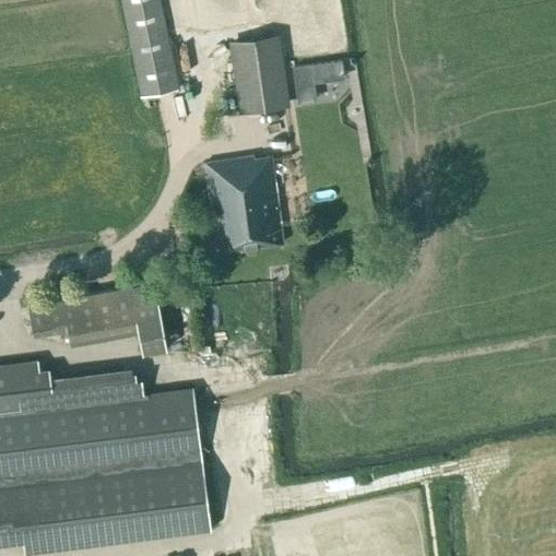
[(123,0),(145,101),(180,93),(161,0),(123,0)]
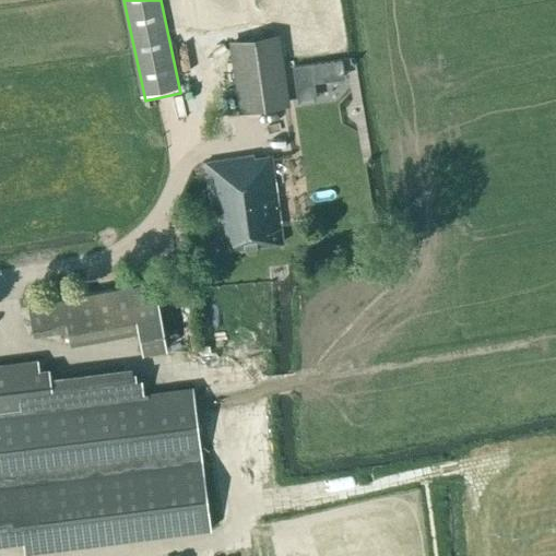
[(291,108),(281,37),(231,44),(240,115),(291,108)]
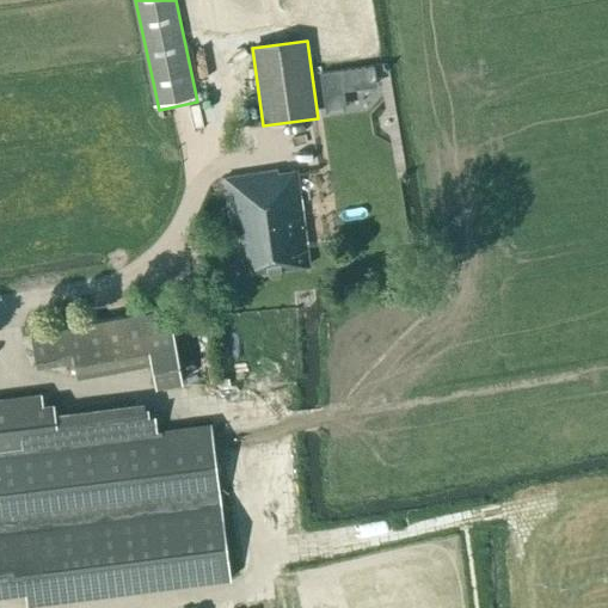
[(332,106),(352,103),(350,86),(382,80),(379,57),(325,67),(332,106)]
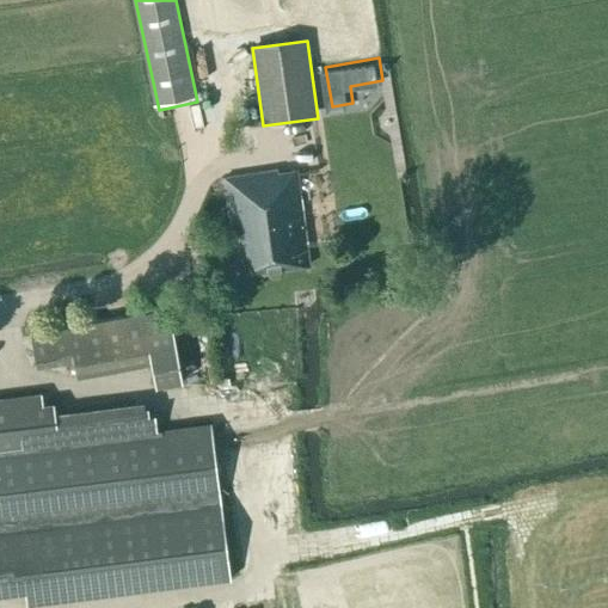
[(226,182),(237,250),(239,250),(243,280),(312,268),(299,174),(281,177),(280,174),(226,182)]
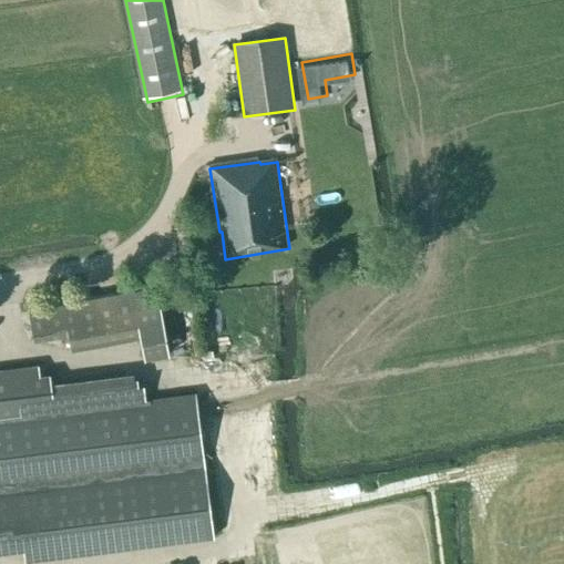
[(142,338),(146,361),(170,357),(157,289),(29,311),(34,342),(70,337),(72,350),(142,338)]
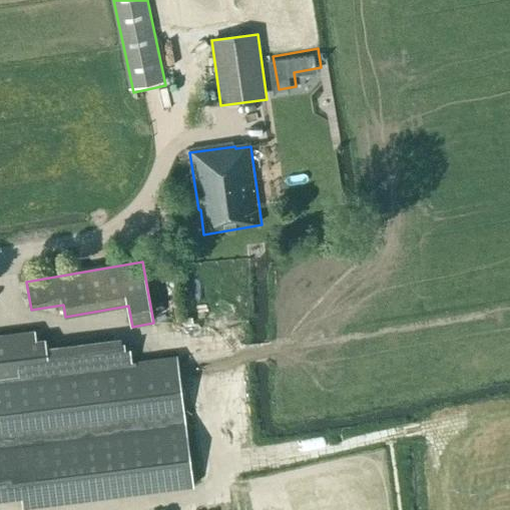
[(37,334),(0,338),(0,501),(24,498),(26,509),(33,509),(190,488),(178,368),(138,374),(137,363),(127,365),(126,352),(49,361),(47,342),(38,343),(37,334)]
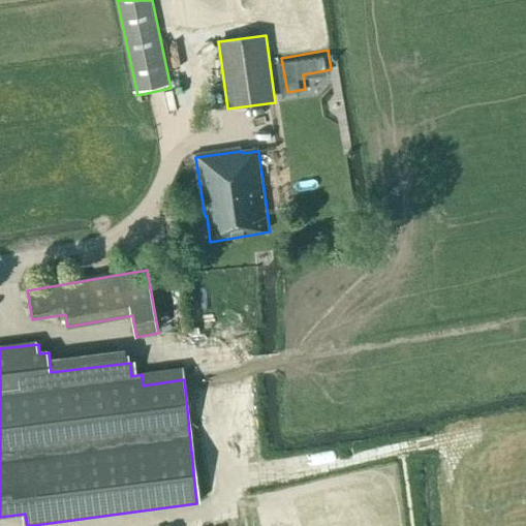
All buildings are outlined.
